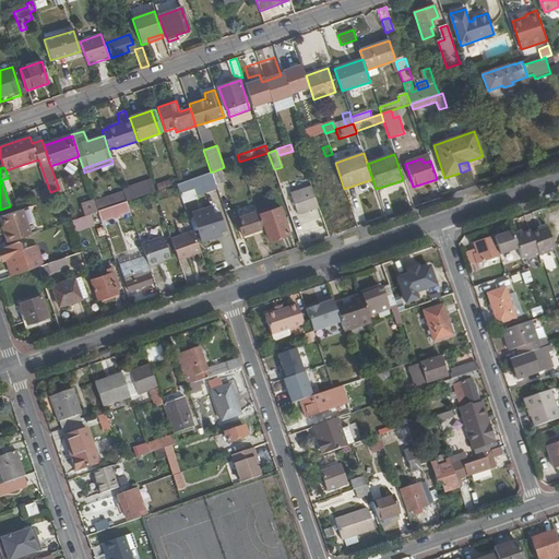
[(226,182),(222,168),(211,173),(215,186),(226,182)]
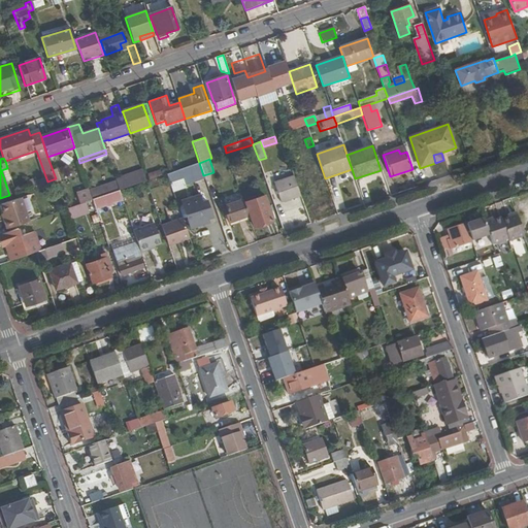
[(199,163),(167,174),(169,182),(183,177),(185,184),(204,177),(203,175),(199,163)]
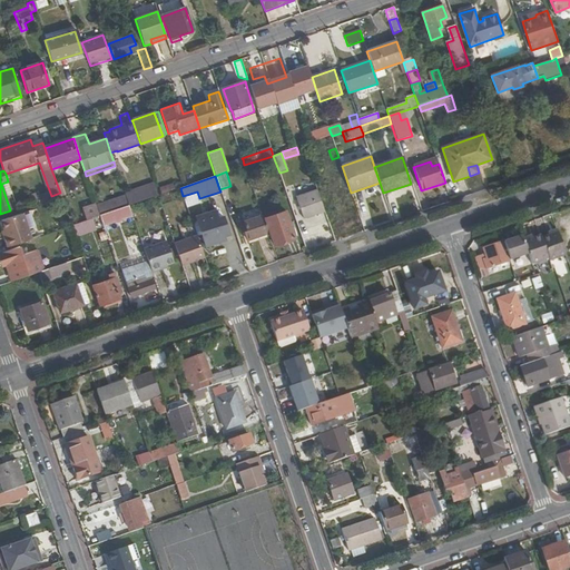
[(156,189),(154,183),(125,193),(125,196),(129,206),(151,197),(149,193),(156,189)]
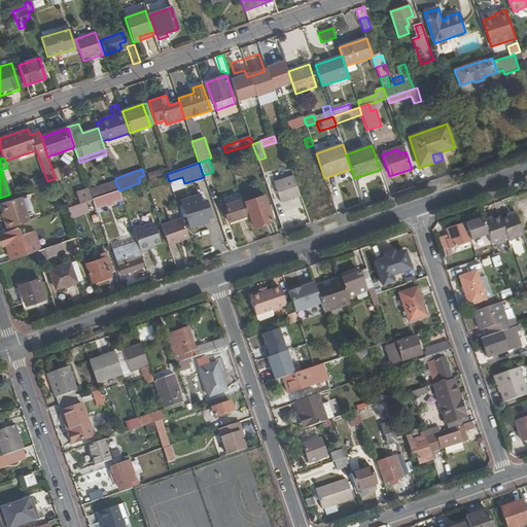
[(147,174),(149,180),(162,175),(160,170),(147,174)]
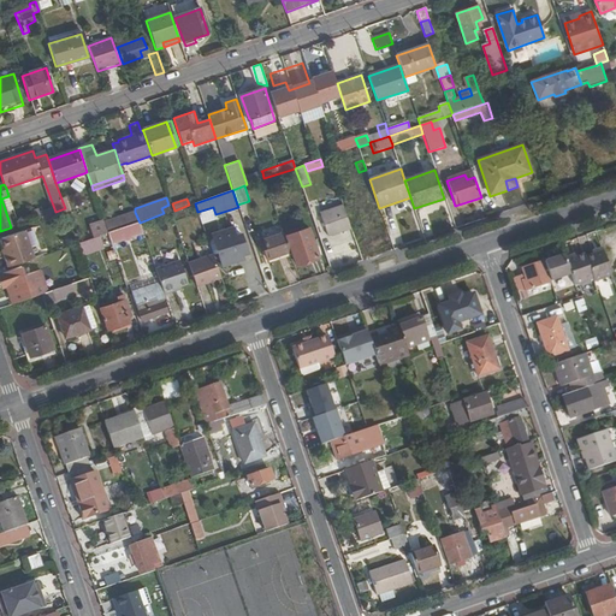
[(347,214),(343,205),(320,212),(330,237),(353,230),(347,214)]
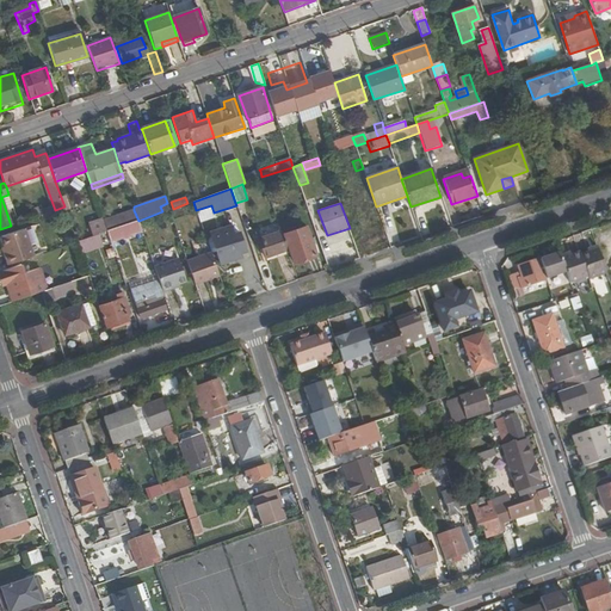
[(344,213),(350,228),(355,242),(381,233),(370,203),(344,213)]
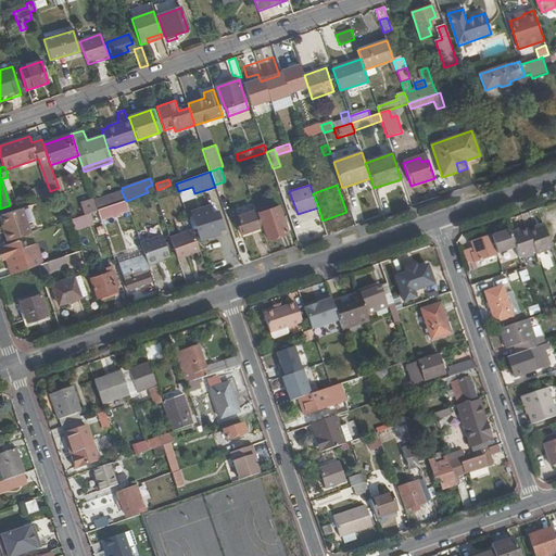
[(192,187),(178,191),(181,201),(196,197),(194,193),(192,187)]
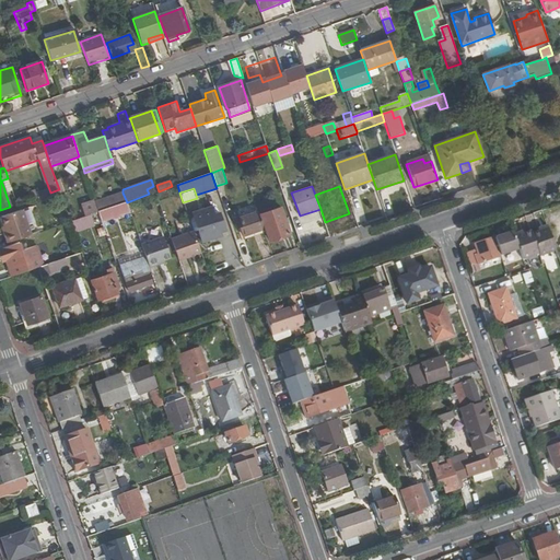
[(127,202),(123,193),(95,202),(98,212),(127,202)]
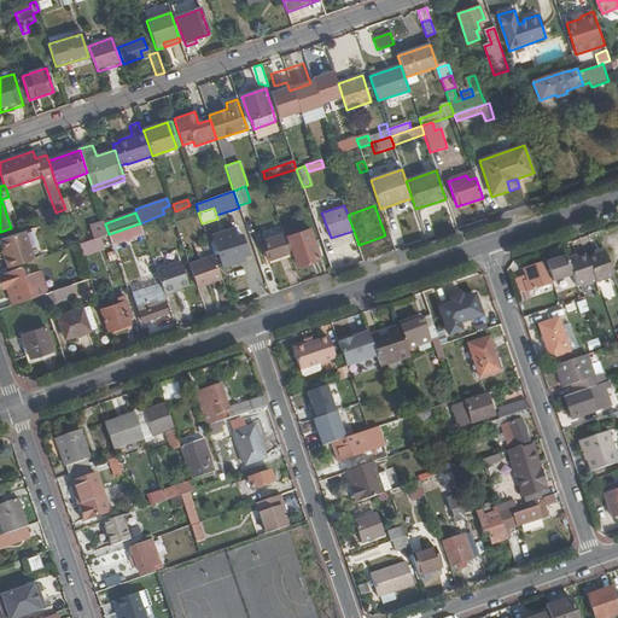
[(7,269),(35,258),(25,229),(0,239),(4,249),(6,256),(3,257),(7,269)]
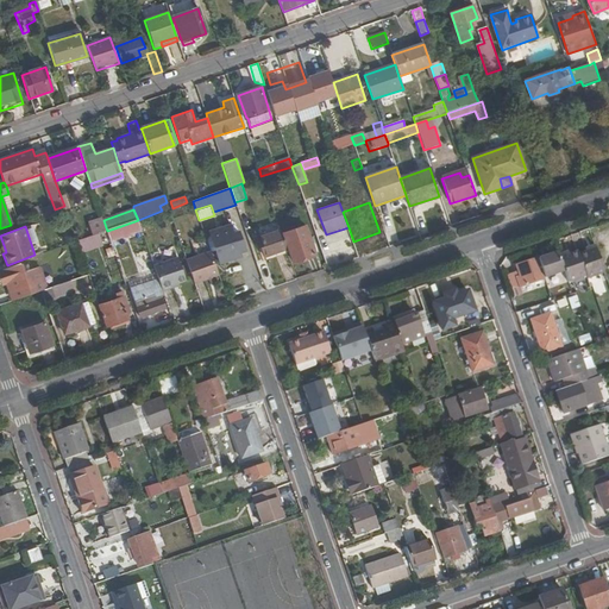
[(314,255),(305,226),(283,233),(293,263),(314,255)]
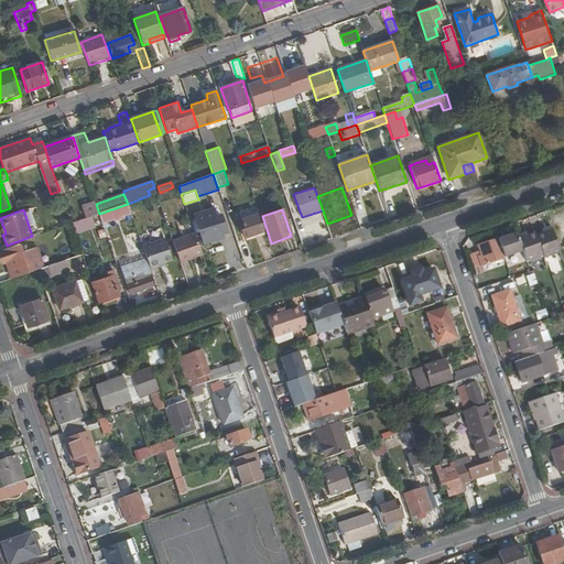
[(194,216),(196,224),(204,243),(221,238),(219,234),(225,231),(219,216),(214,217),(212,210),(194,216)]
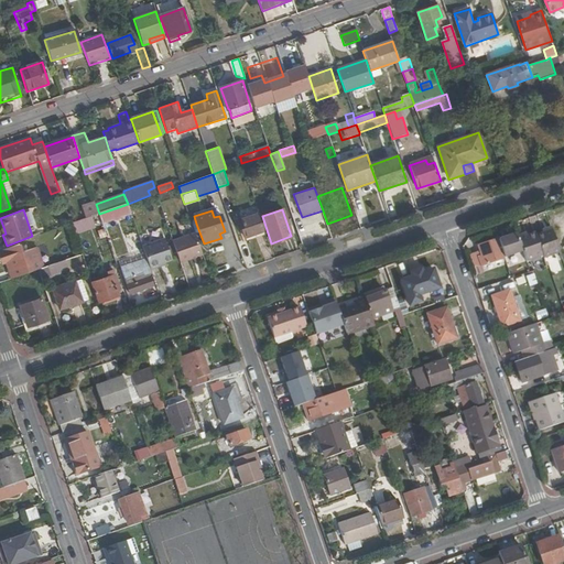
[(266,230),(259,214),(239,220),(245,238),(266,230)]
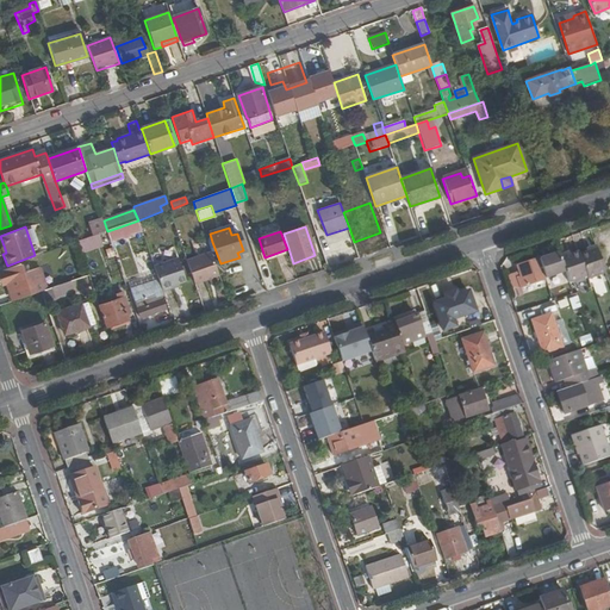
[(587,280),(605,274),(596,246),(586,248),(587,251),(578,254),(578,251),(560,257),(559,251),(539,259),(547,280),(566,273),(570,284),(586,278),(587,280)]
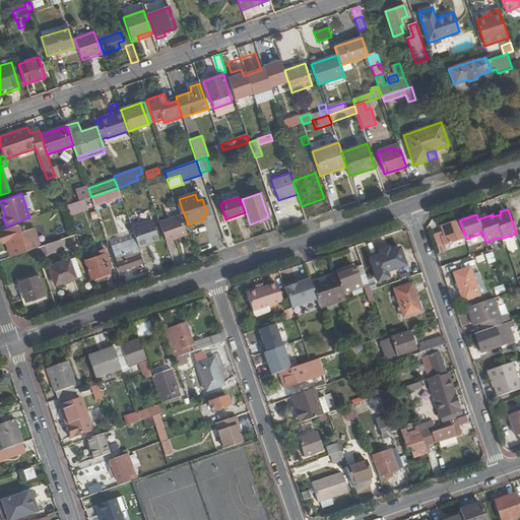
[(167,242),(187,235),(180,215),(159,222),(167,242)]
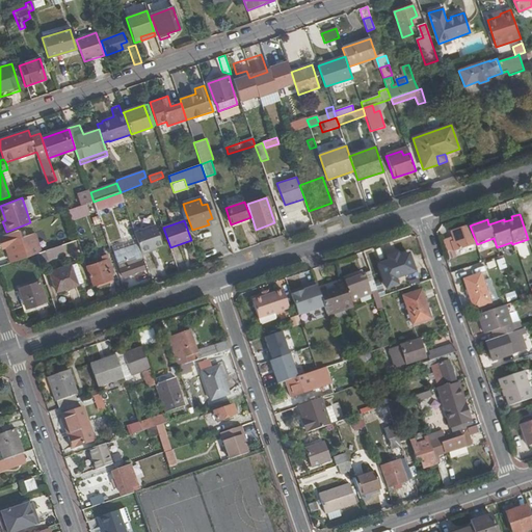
[(155,225),(134,232),(137,241),(139,245),(141,254),(151,250),(151,248),(162,245),(155,225)]
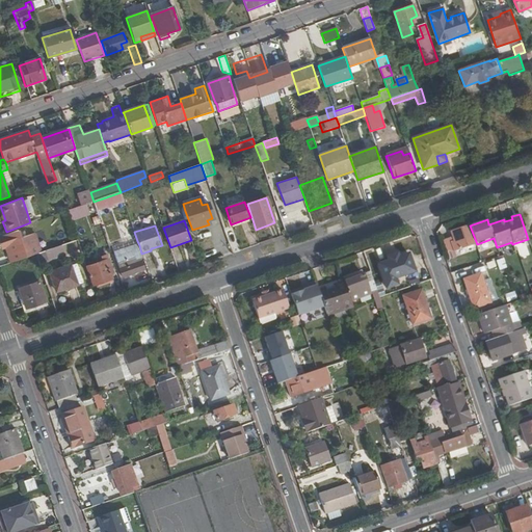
[(454,251),(477,244),(470,225),(451,232),(455,242),(451,243),(454,251)]
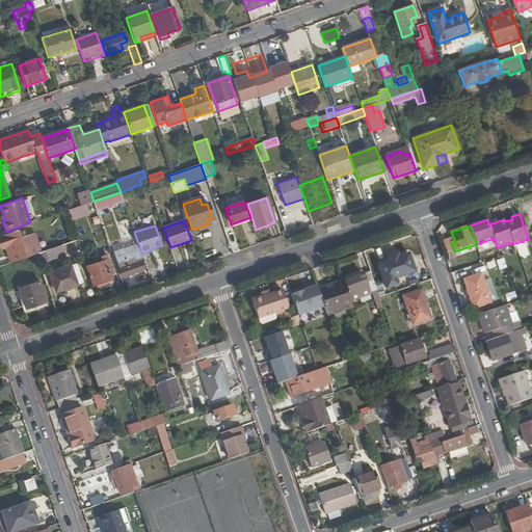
[(36,254),(43,251),(40,244),(32,247),(29,236),(21,239),(18,231),(0,236),(0,244),(0,245),(5,244),(11,263),(36,254)]
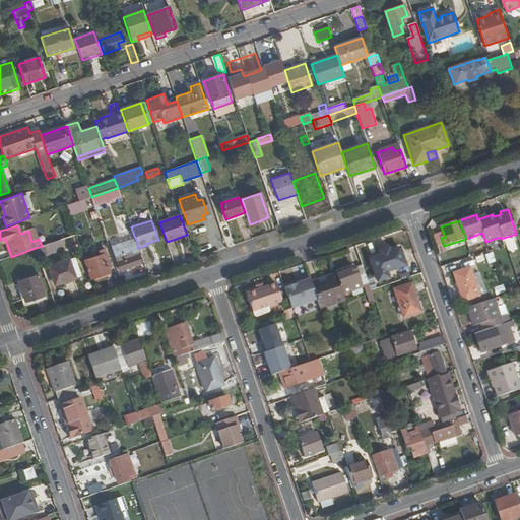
[(136,240),(134,236),(111,245),(112,249),(136,240)]
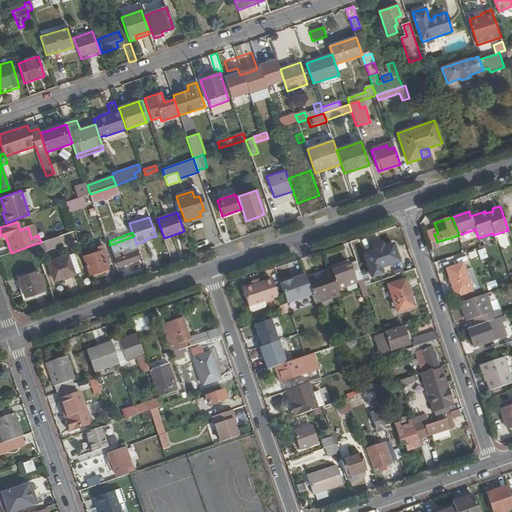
[(138,251),(136,244),(134,236),(110,245),(118,267),(139,260),(136,252),(138,251)]
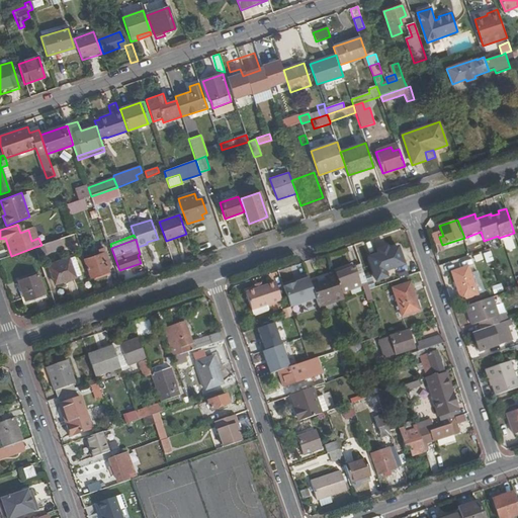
[(56,251),(53,242),(41,245),(35,247),(39,257),(56,251)]
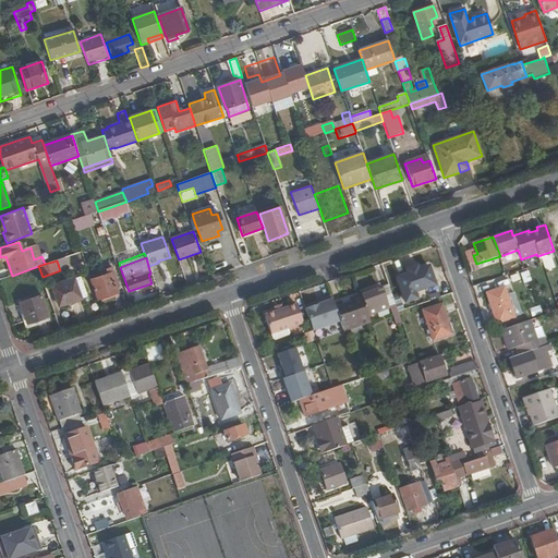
[(401,298),(434,287),(428,267),(395,278),(401,298)]
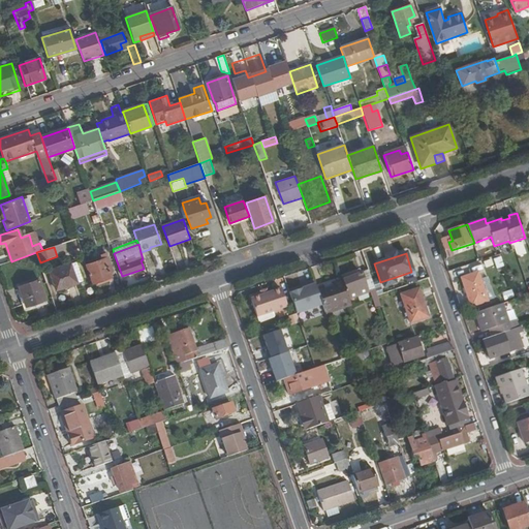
[(113,272),(106,254),(101,256),(102,260),(88,266),(94,283),(112,277),(110,273),(113,272)]
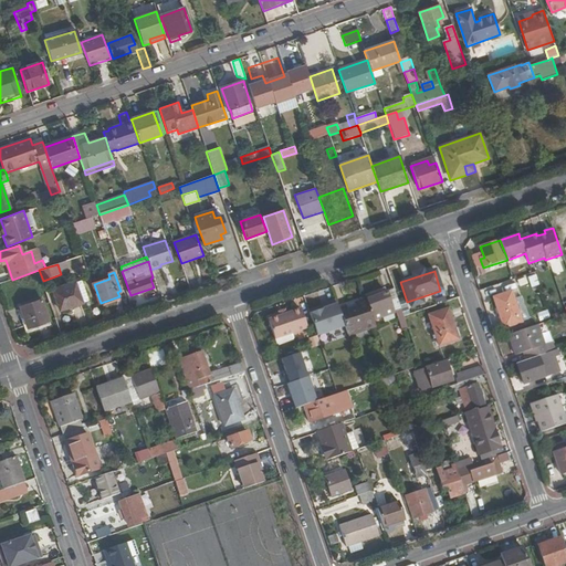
[(527,278),(532,287),(538,285),(535,275),(527,278)]
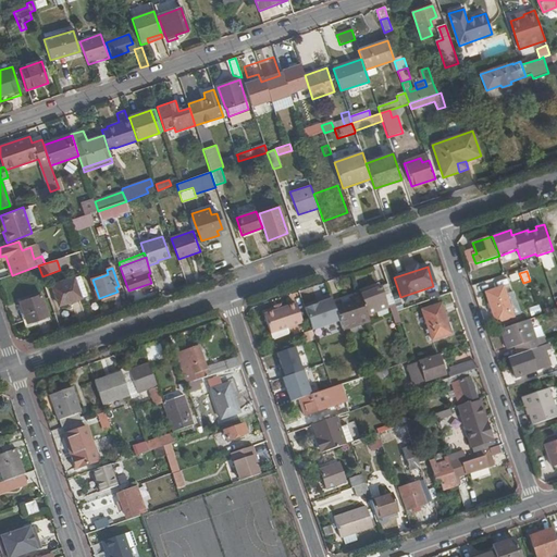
[(59,306),(88,296),(82,276),(75,279),(74,277),(52,285),(59,306)]
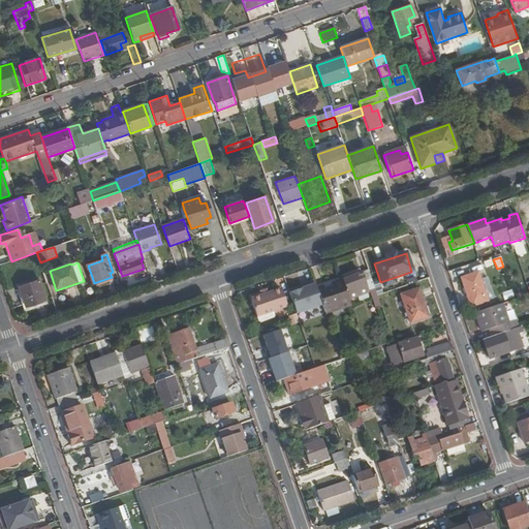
[(376,310),(381,309),(377,297),(368,272),(342,280),(348,299),(356,296),(367,292),(370,291),(376,310)]
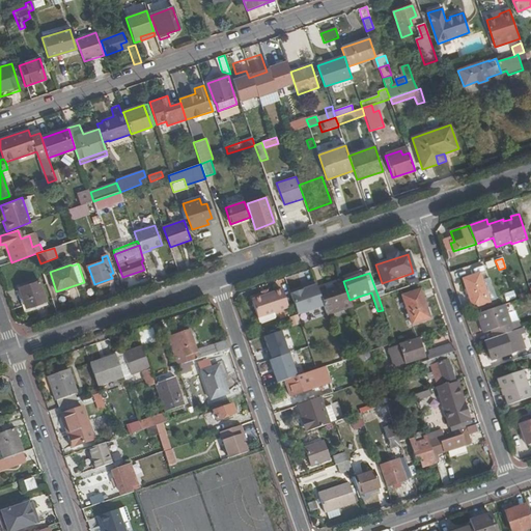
[(490,303),(479,274),(464,280),(473,308),(490,303)]
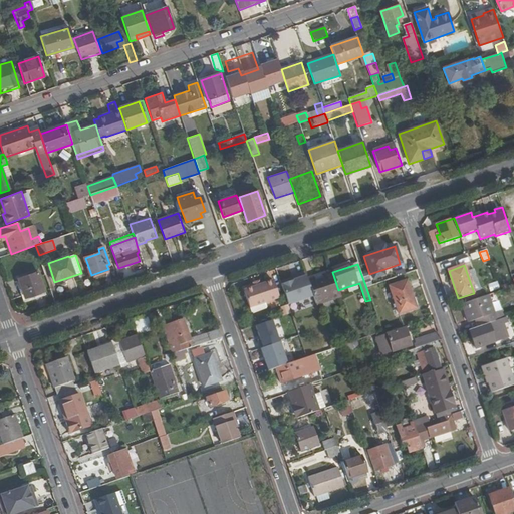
[(313,296),(316,305),(340,296),(340,295),(339,292),(338,290),(332,272),(332,270),(321,274),(322,278),(308,283),(313,296)]
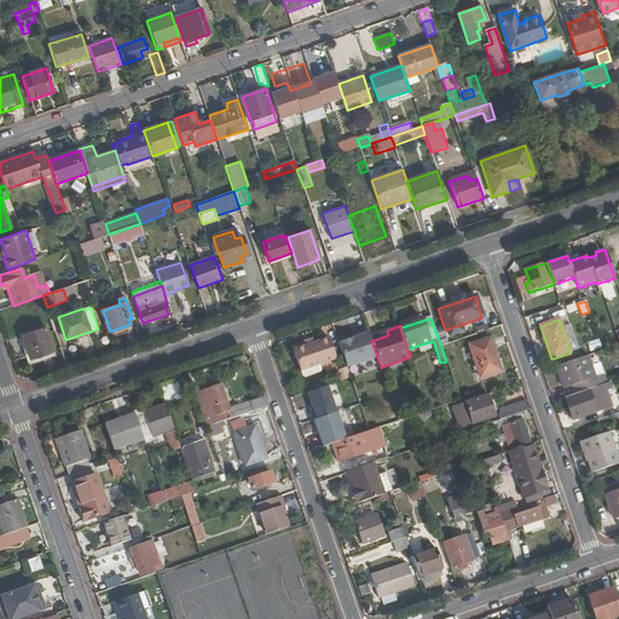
[(30,359),(53,352),(45,328),(22,336),(30,359)]
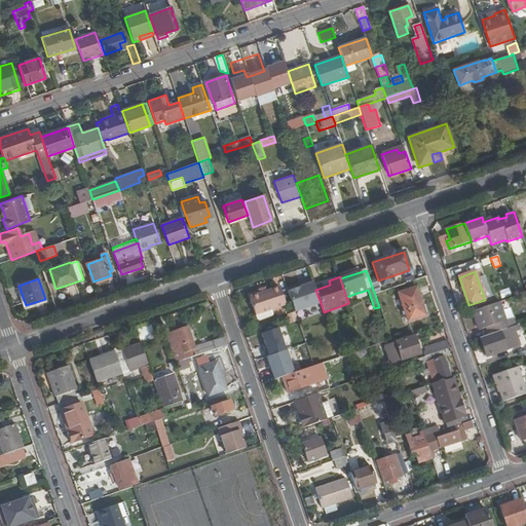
[(288,292),(295,312),(321,303),(315,290),(314,286),(311,279),(303,283),(304,286),(300,288),(288,292)]
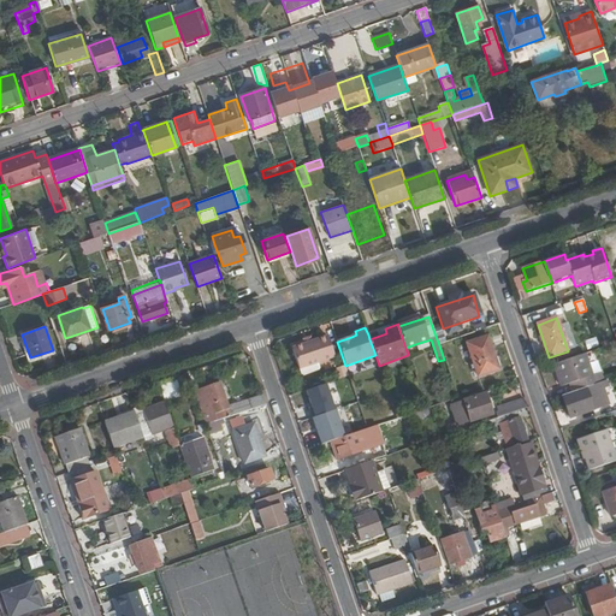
[(368,335),(369,339),(386,333),(385,329),(368,335)]
